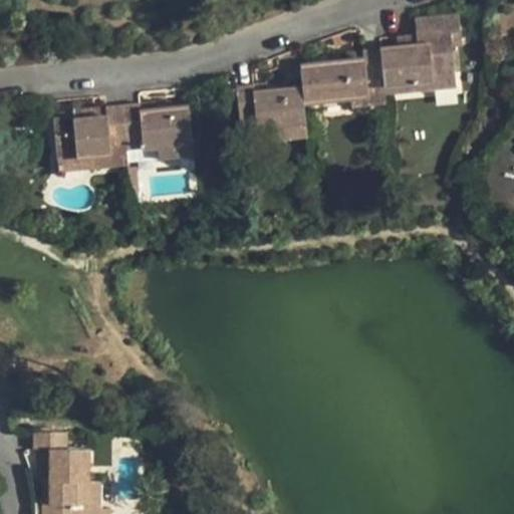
[(400,45),(382,47),(387,93),(459,86),(453,32),(463,30),(461,13),(417,18),(419,34),(399,37),(400,45)]
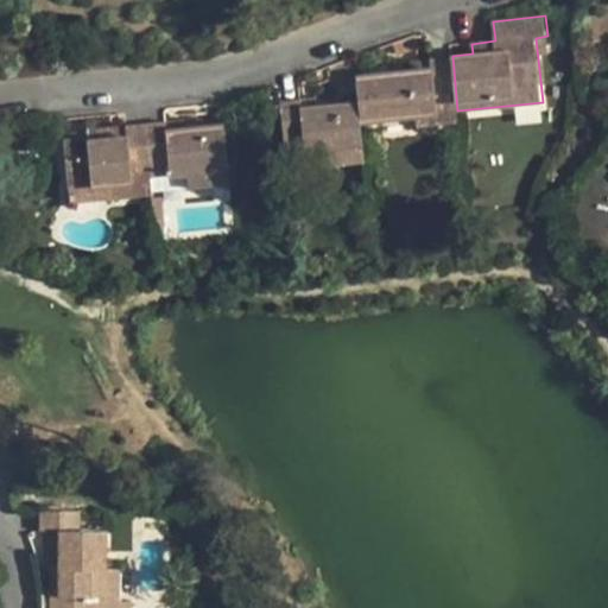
[(432,67),(358,75),(360,100),(361,121),(415,115),(457,111),(453,56),(432,57),(432,67)]
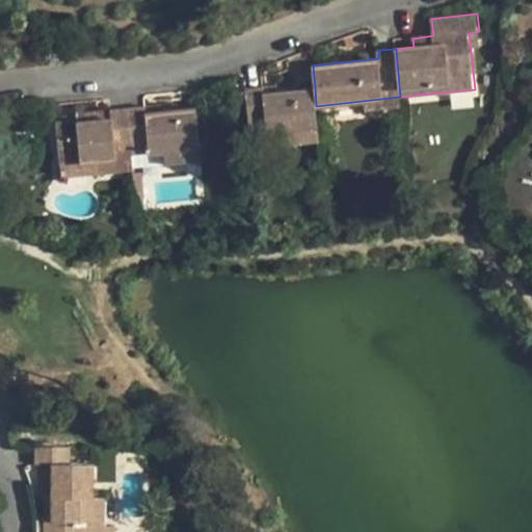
[(278,83),(263,84),(263,92),(280,91),(278,83)]
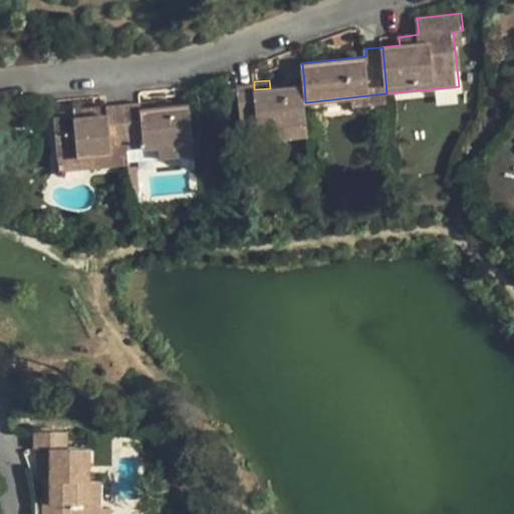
[(254,81),(238,83),(242,130),(257,129),(257,132),(270,129),(307,125),(305,102),(304,84),(270,88),(254,89),(254,81)]
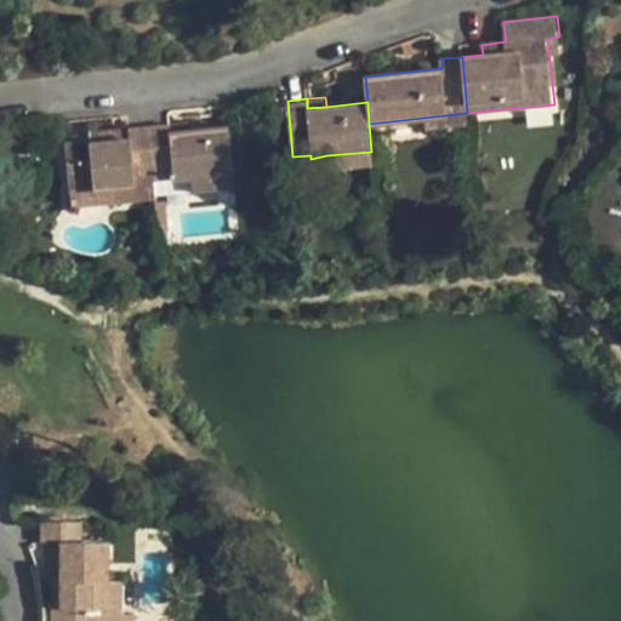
[(467,113),(423,118),(425,129),(469,125),(467,113)]
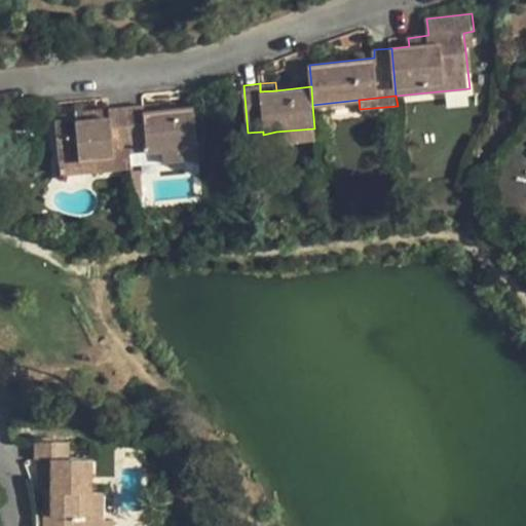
[(159,102),(144,104),(145,112),(160,110),(159,102)]
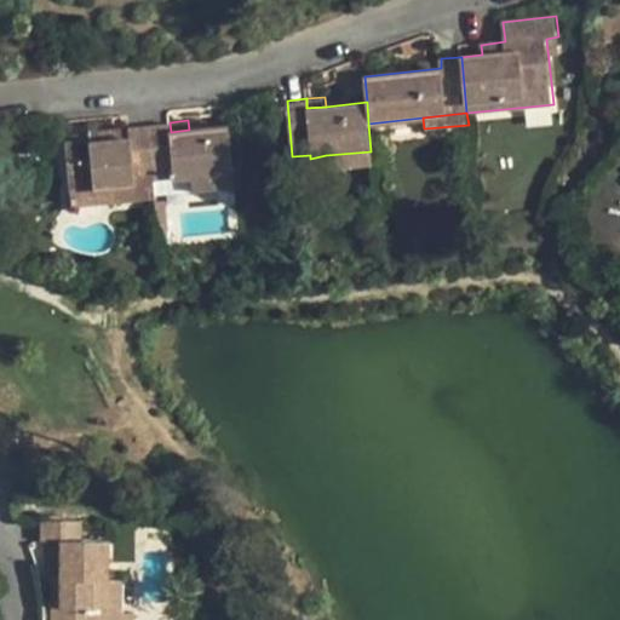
[(170,122),(150,125),(154,166),(155,177),(173,176),(173,179),(193,177),(235,172),(230,126),(189,130),(171,132),(170,122)]
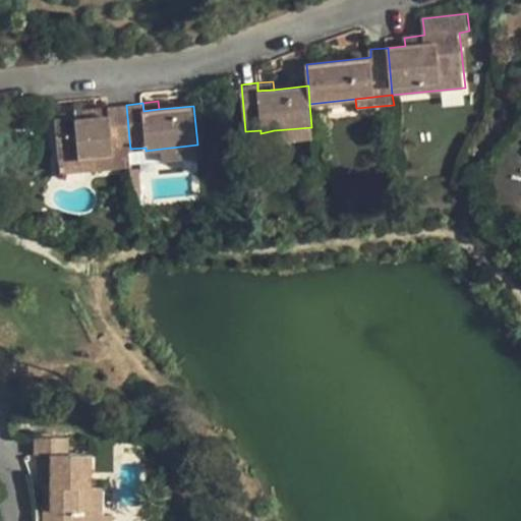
[(111,106),(87,109),(88,119),(74,121),(74,117),(55,119),(60,161),(100,158),(115,156),(113,140),(129,139),(126,105),(111,106)]
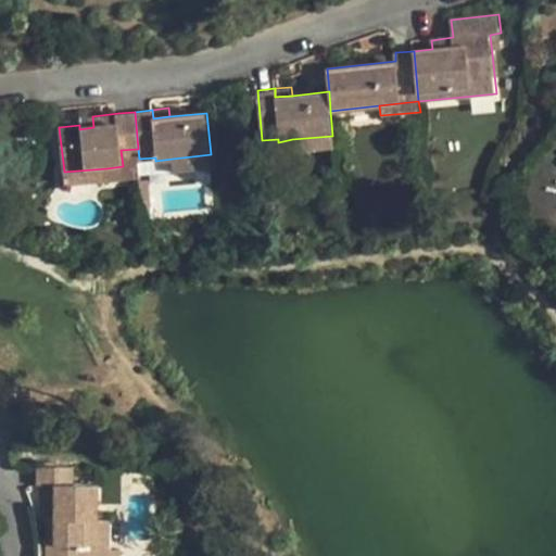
[(92,116),(79,117),(79,125),(79,129),(93,127),(92,116)]
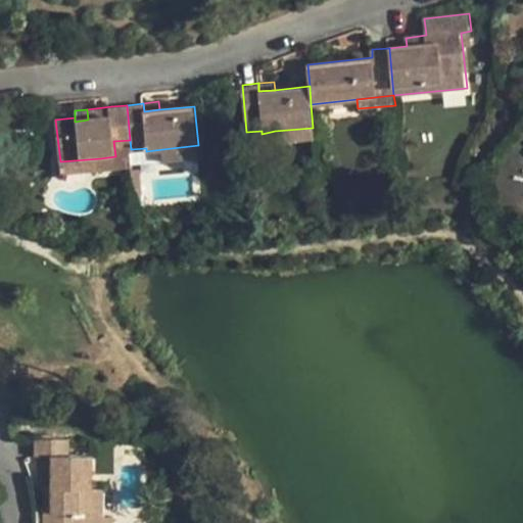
[(315,138),(313,128),(275,131),(276,142),(315,138)]
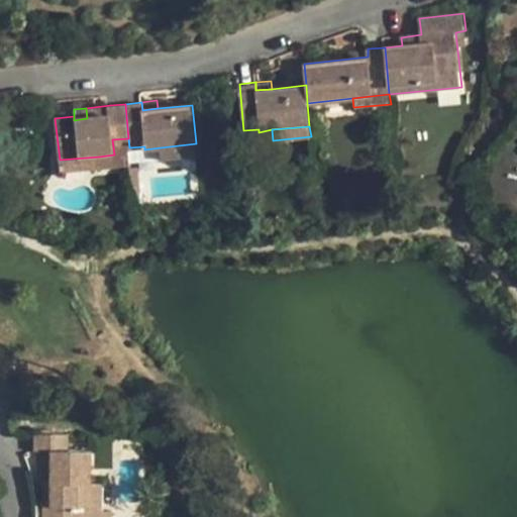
[(196,143),(161,147),(162,159),(197,156),(196,143)]
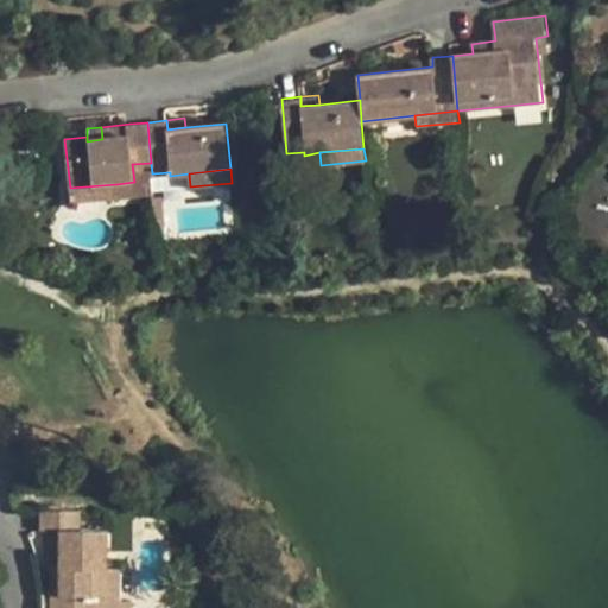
[(116,184),(70,188),(71,202),(118,198),(116,184)]
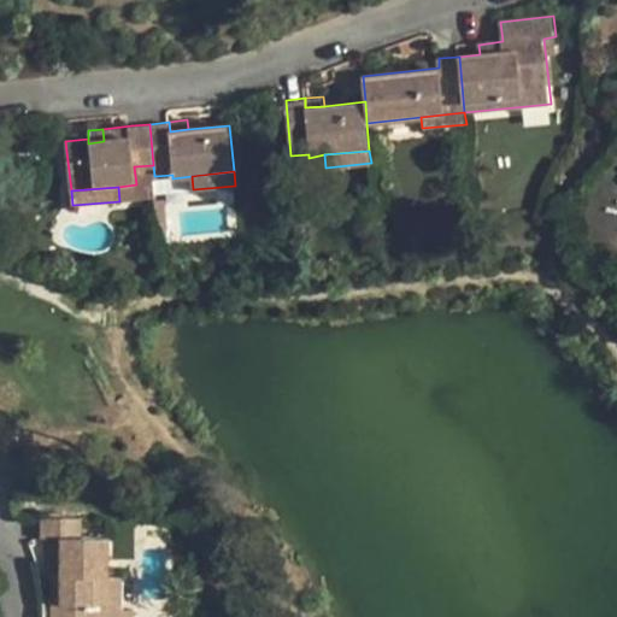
[(83,518),(41,517),(41,538),(62,538),(62,574),(60,598),(52,598),(42,597),(43,603),(43,615),(43,616),(107,616),(107,576),(109,538),(83,538),(83,518)]
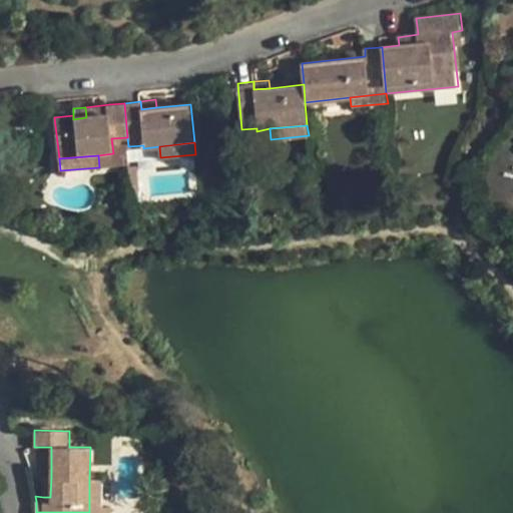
[(50,497),(51,477),(43,477),(43,497),(50,497)]
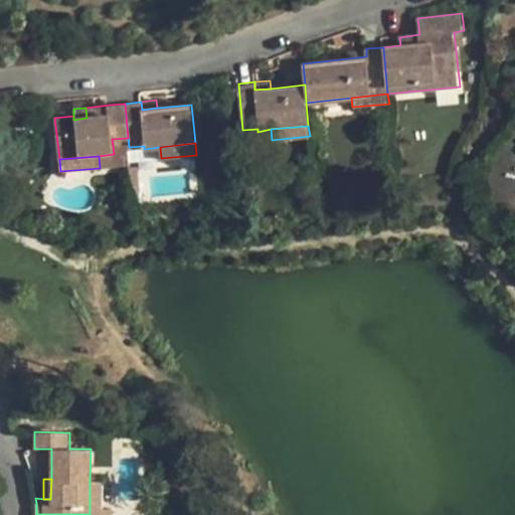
[(103,514),(104,481),(90,481),(90,514),(103,514)]
